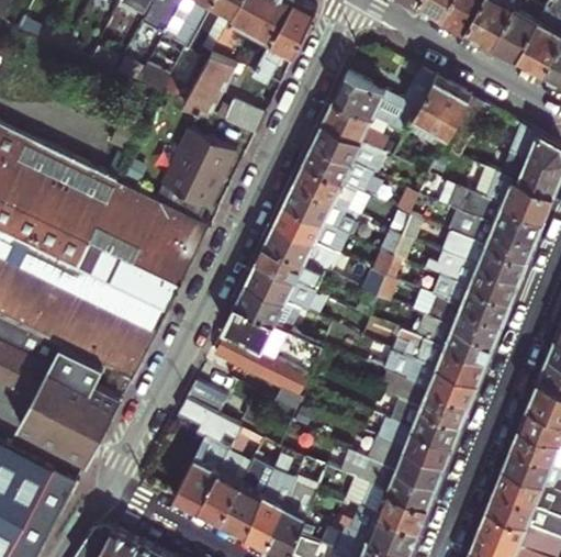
[(132,21),(141,4),(143,0),(109,0),(105,7),(132,21)]
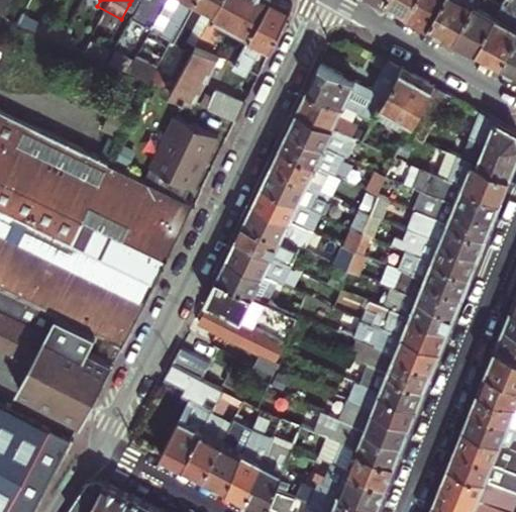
[(144,12),(147,8),(132,0),(131,0),(129,4),(144,12)]
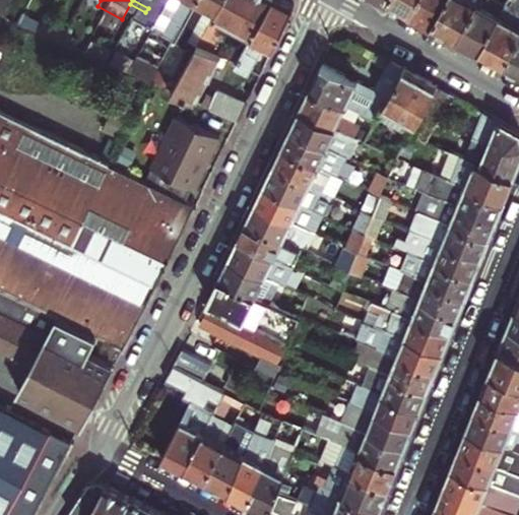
[(149,14),(156,0),(133,0),(148,8),(145,12),(149,14)]
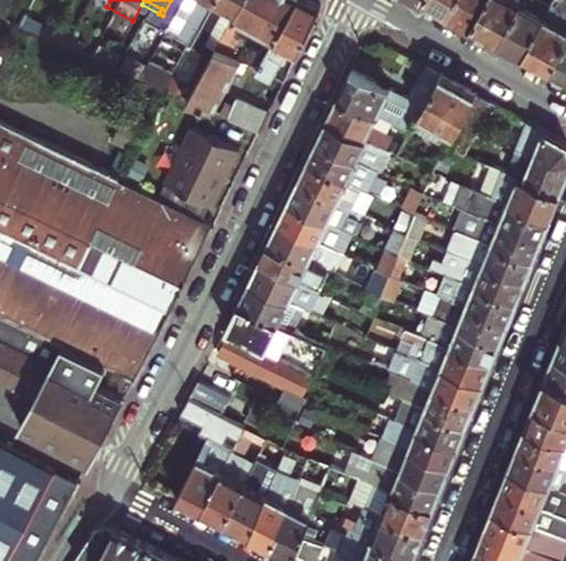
[(171,24),(184,1),(183,0),(171,0),(163,16),(161,19),(171,24)]
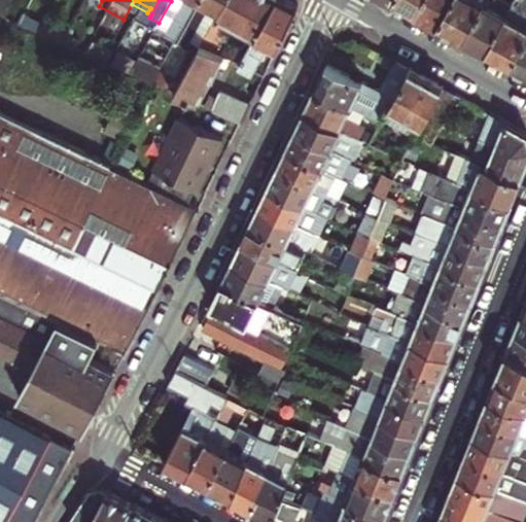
[(170,30),(186,0),(170,0),(171,1),(159,23),(159,24),(170,30)]
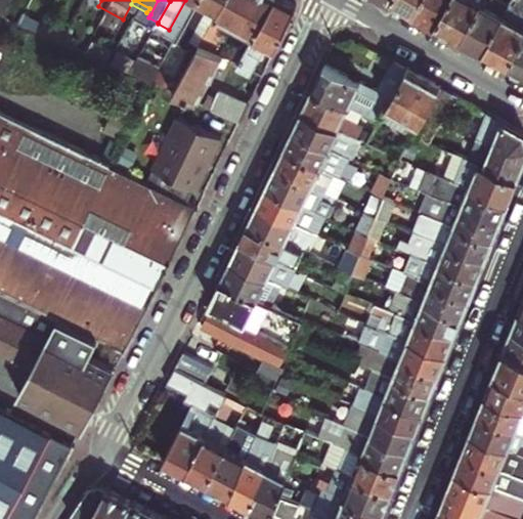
[(185,0),(169,30),(161,46),(183,58),(186,52),(215,0),(185,0)]
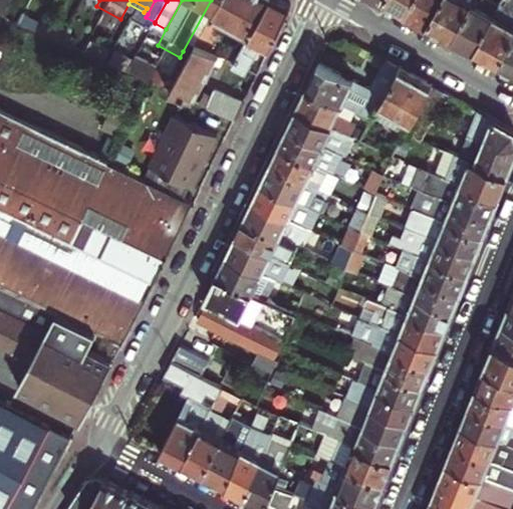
[(211,0),(183,51),(197,58),(212,30),(237,42),(258,4),(251,0),(211,0)]
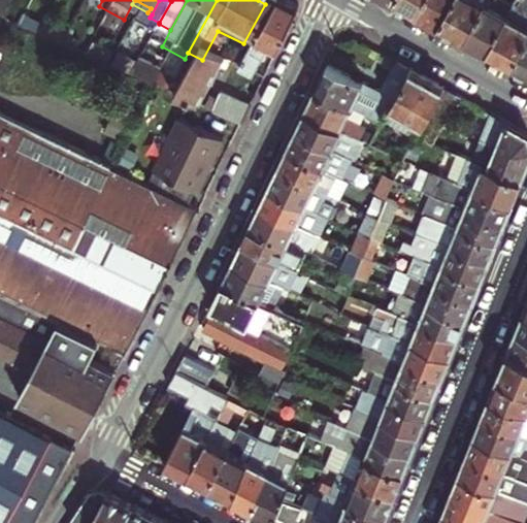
[(392,0),(390,5),(402,11),(413,18),(422,0),(392,0)]
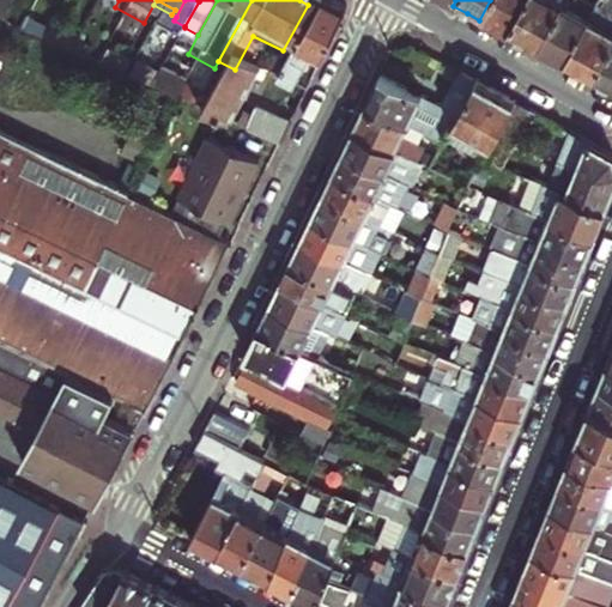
[(522,0),(490,0),(479,20),(494,29),(504,34),(522,0)]
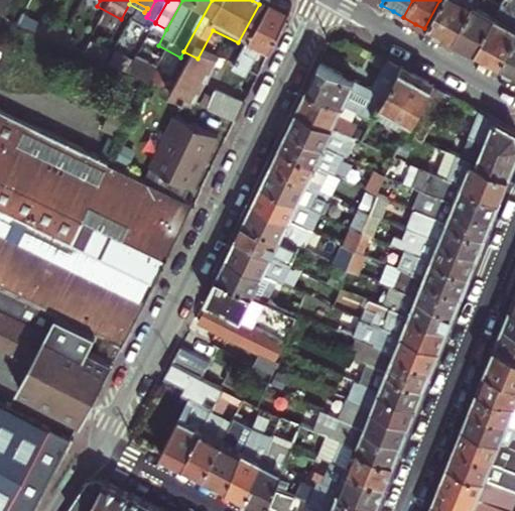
[(439,0),(424,28),(440,37),(448,42),(472,0),(439,0)]
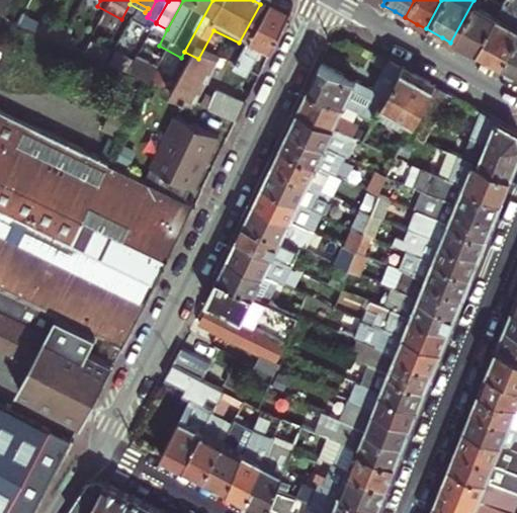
[(497,11),(477,0),(474,0),(450,43),(465,50),(472,54),(497,11)]
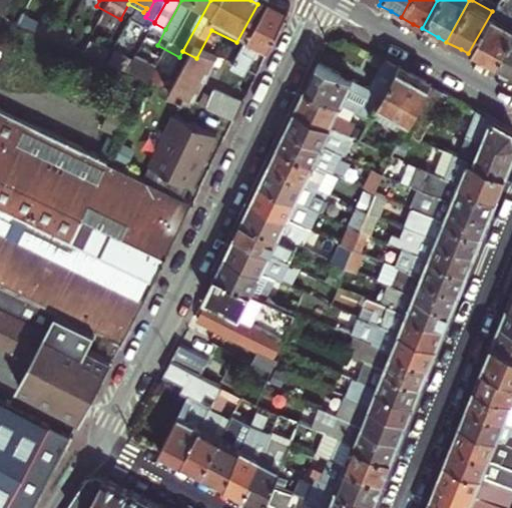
[(497,0),(495,5),(511,13),(511,1),(508,0),(497,0)]
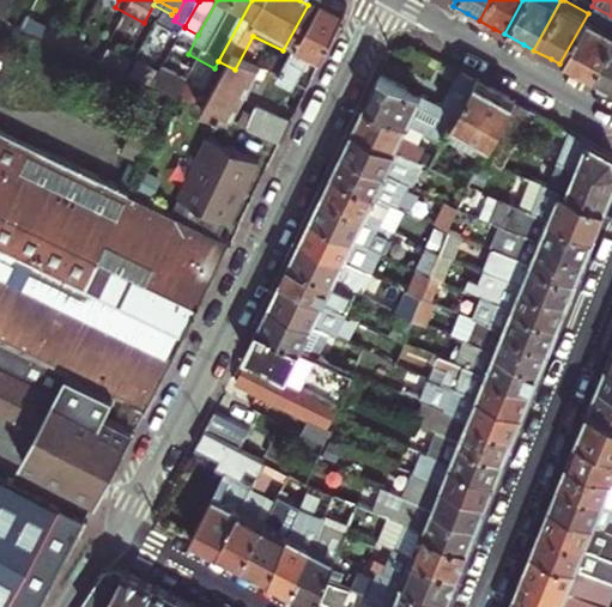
[(307,64),(328,16),(321,11),(308,5),(283,50),(265,84),(279,91),(292,67),(297,59),(307,64)]
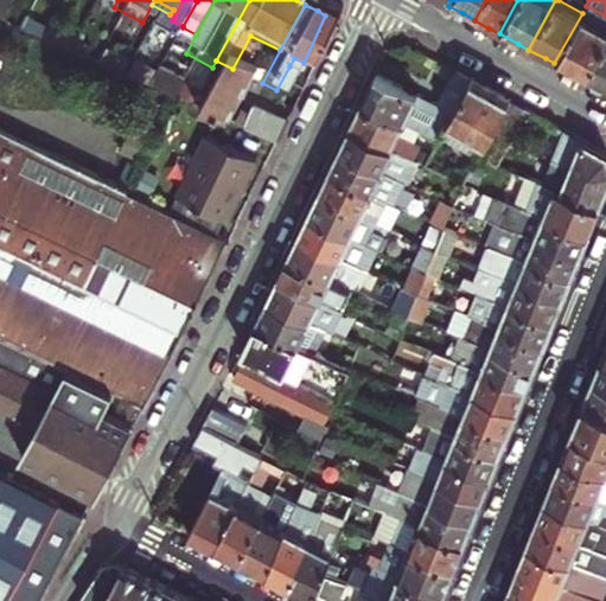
[(605,16),(586,6),(582,13),(554,63),(573,74),(582,80),(605,37),(605,16)]
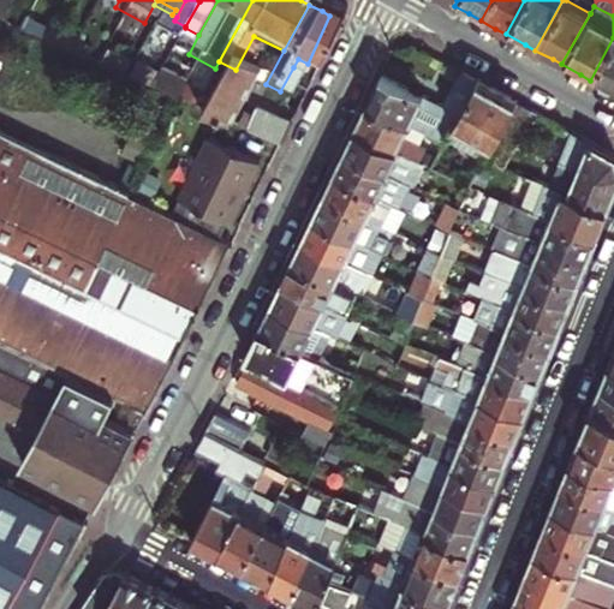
[(176,33),(170,29),(164,41),(170,45),(176,33)]
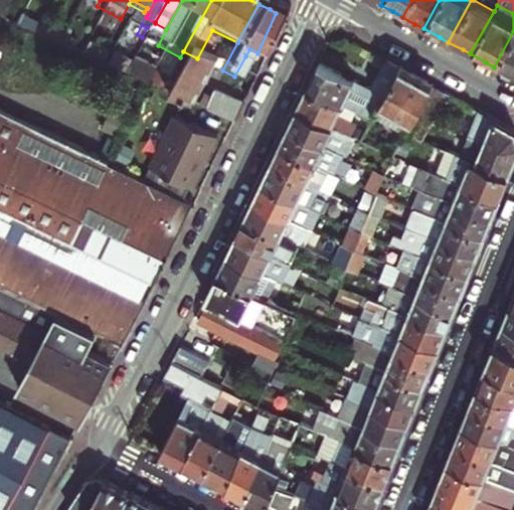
[(25,40),(46,49),(51,40),(52,38),(33,27),(25,40)]
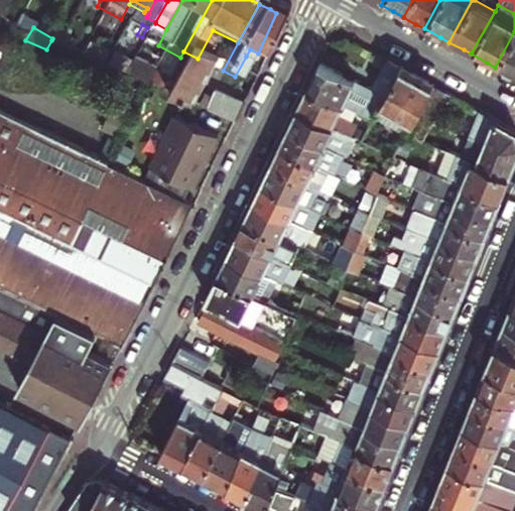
[(514,31),(495,68),(502,71),(509,75),(514,78),(514,31)]
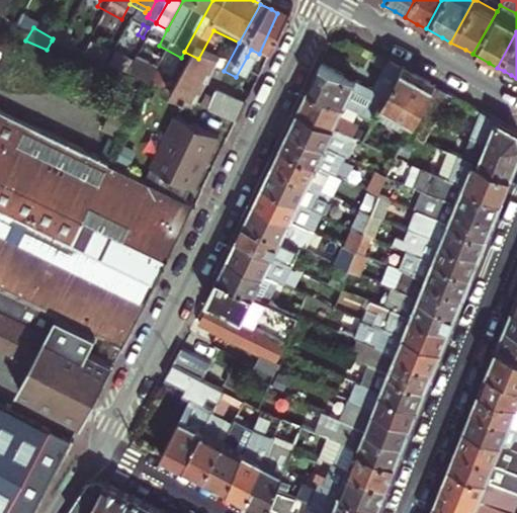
[(52,40),(47,50),(59,55),(63,47),(52,40)]
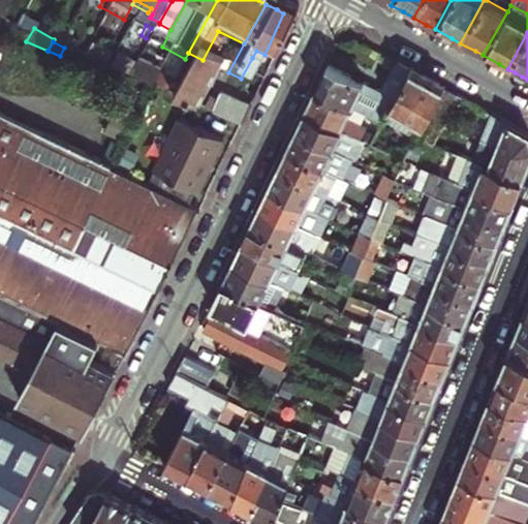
[(81,50),(74,60),(91,69),(97,59),(81,50)]
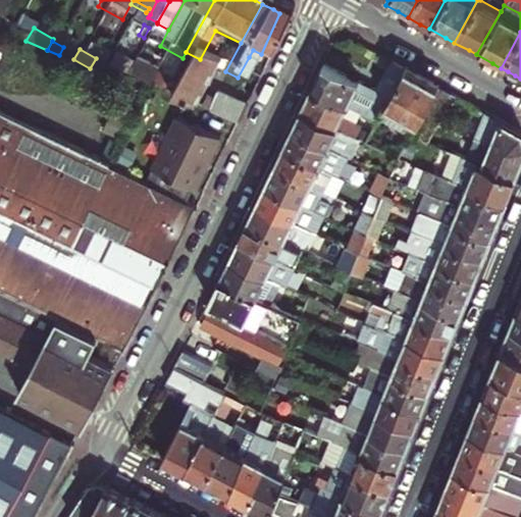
[(249,57),(258,61),(261,54),(253,50),(249,57)]
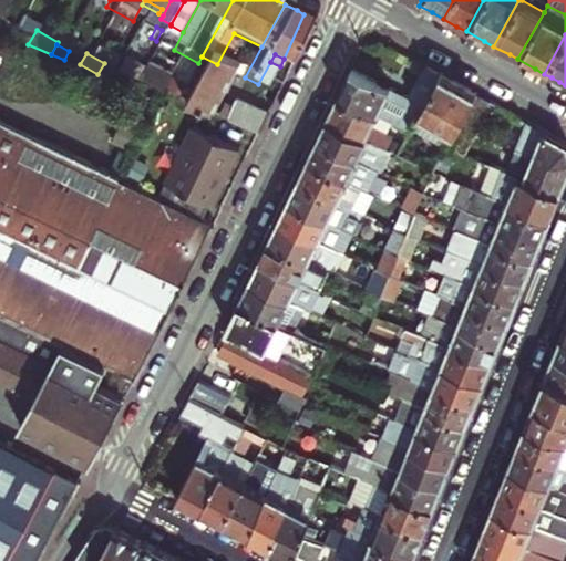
[(217,64),(202,56),(198,63),(174,107),(201,118),(227,69),(217,64)]
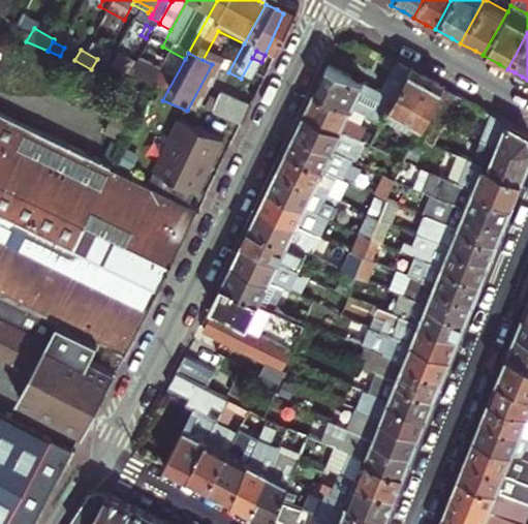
[(137,90),(147,73),(124,63),(115,81),(124,84),(137,90)]
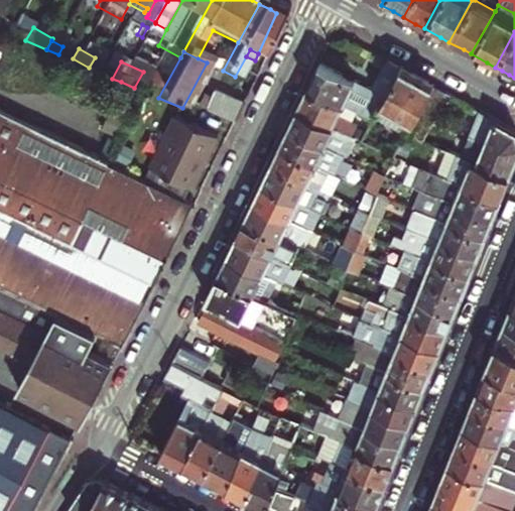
[(382,97),(396,71),(383,64),(368,91),(382,97)]
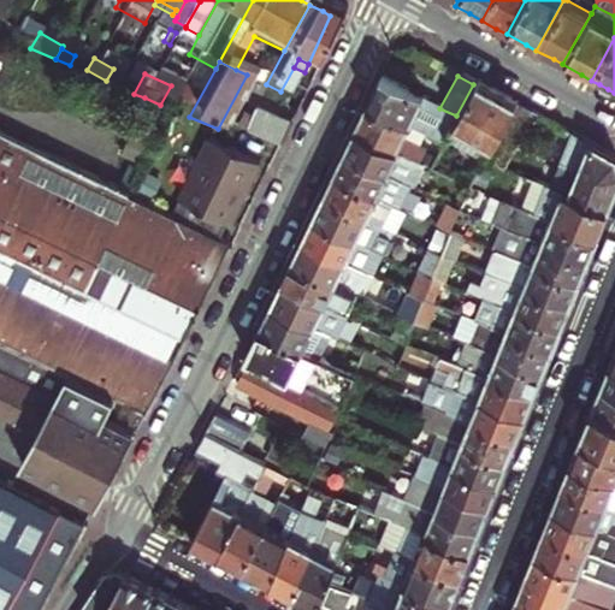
[(372,89),(362,108),(407,130),(439,146),(443,138),(456,116),(439,108),(377,80),(372,89)]
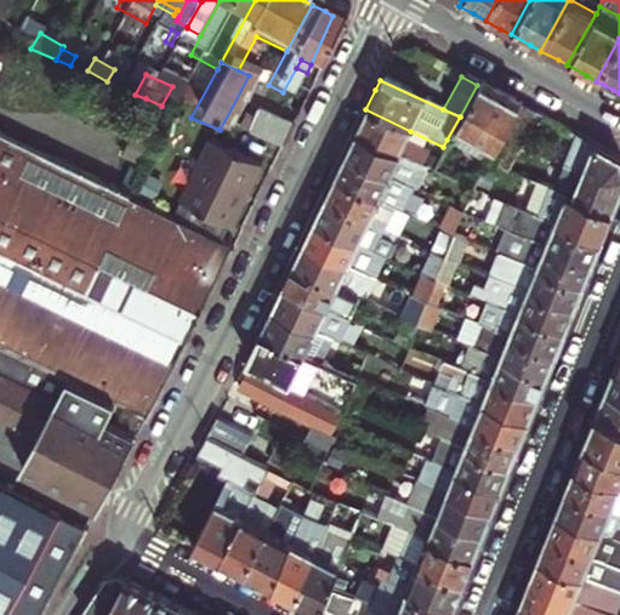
[(477,85),(460,117),(447,140),(488,161),(494,151),(510,121),(518,107),(505,100),(477,85)]
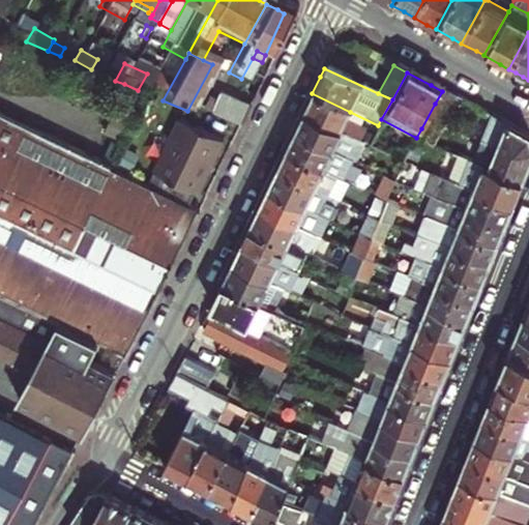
[(456,98),(442,91),(435,104),(448,111),(456,98)]
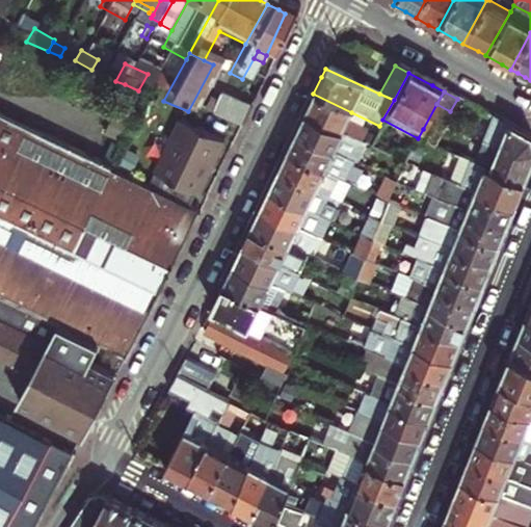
[(309,104),(302,117),(352,140),(364,146),(367,148),(373,138),(345,124),(351,112),(313,94),(309,104)]
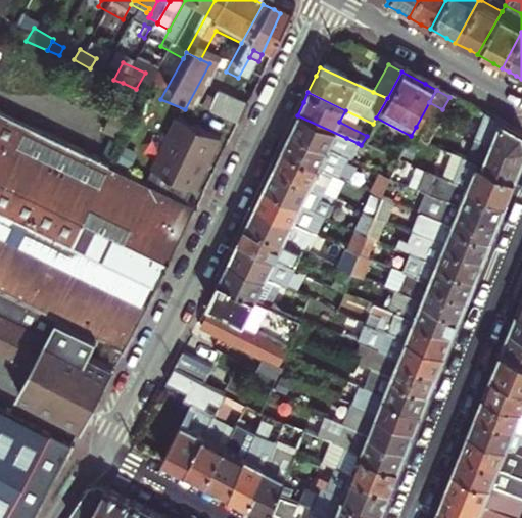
[(206,96),(201,104),(196,115),(225,128),(229,129),(235,114),(237,109),(206,96)]
